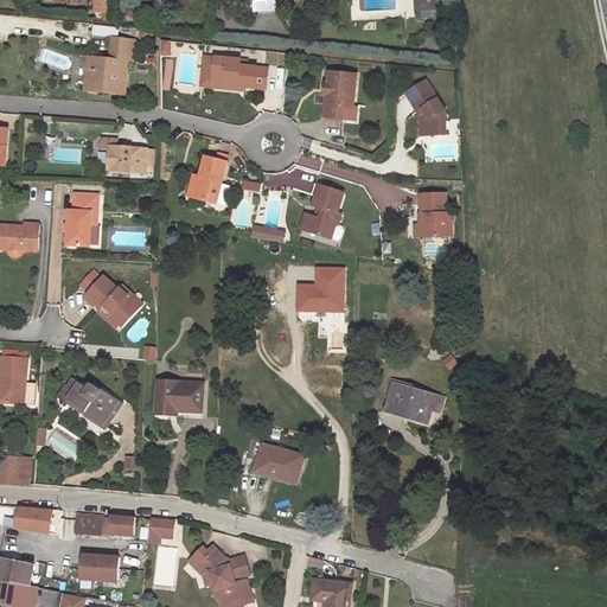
[(93,0),(94,13),(108,12),(107,0),(93,0)]
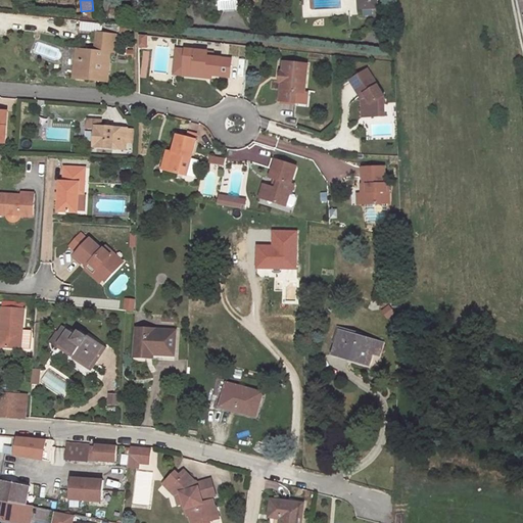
[(229,0),(234,10),(258,0),(229,0)]
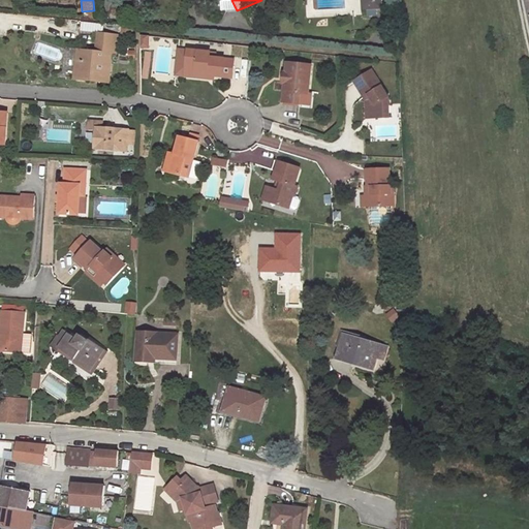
[(81,22),(80,30),(101,32),(102,25),(81,22)]
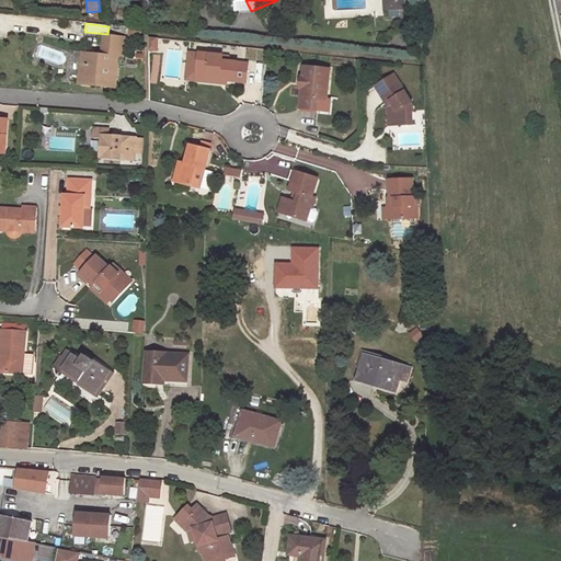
[(83,65),(80,83),(116,88),(118,59),(124,59),(125,38),(105,36),(103,55),(91,54),(90,66),(83,65)]
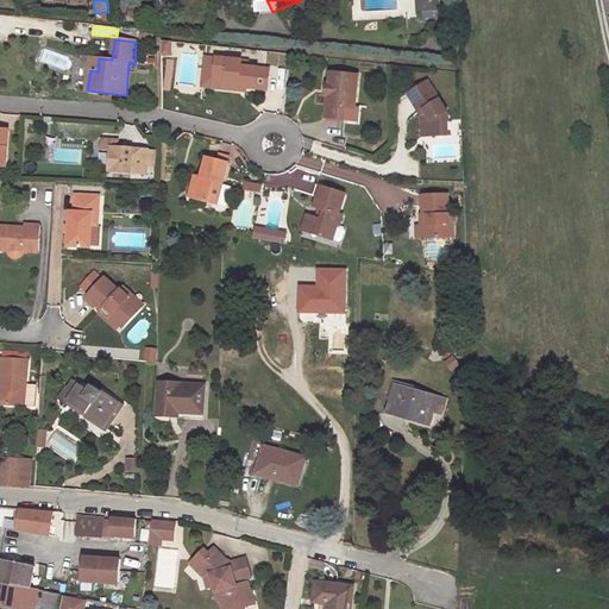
[(230,58),(218,56),(217,66),(228,67),(230,58)]
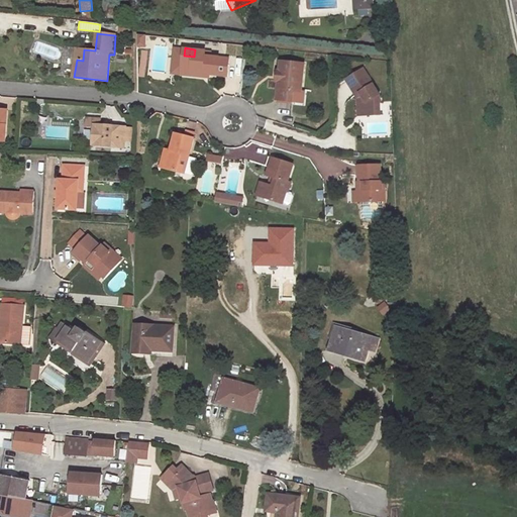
[(229,60),(206,57),(207,50),(195,49),(194,57),(184,56),(182,74),(192,75),(192,72),(210,74),(217,75),(218,73),(227,74),(227,76),(239,77),(241,60),(229,59),(229,60)]
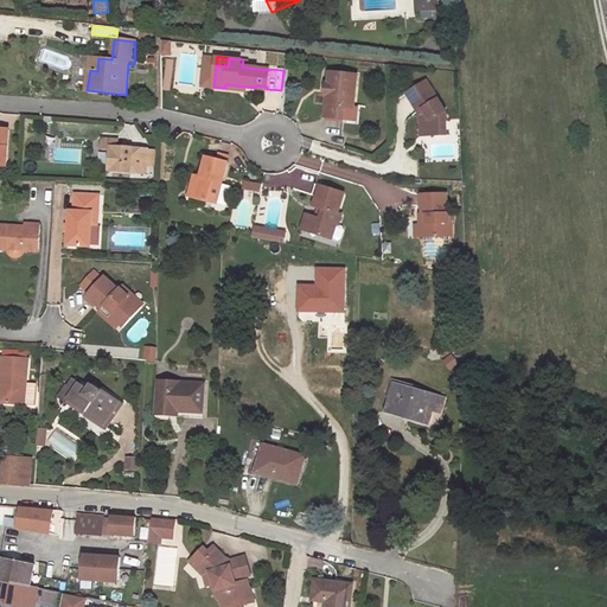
[(334,85),(333,95),(328,95),(326,117),(345,120),(346,108),(355,109),(359,76),(331,72),(330,84),(334,85)]
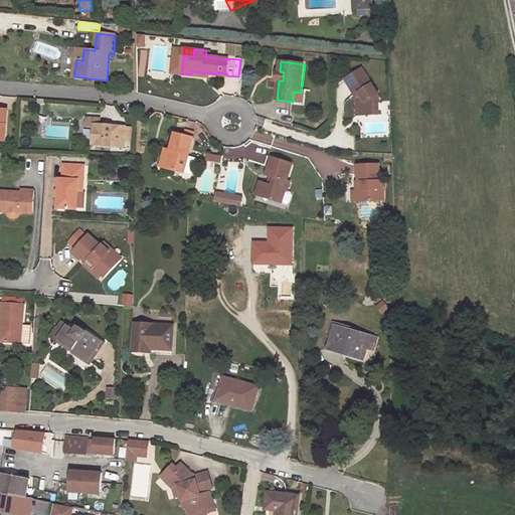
[(381,93),(359,70),(347,82),(359,95),(363,92),(365,95),(368,108),(373,111),(384,109),(381,93)]
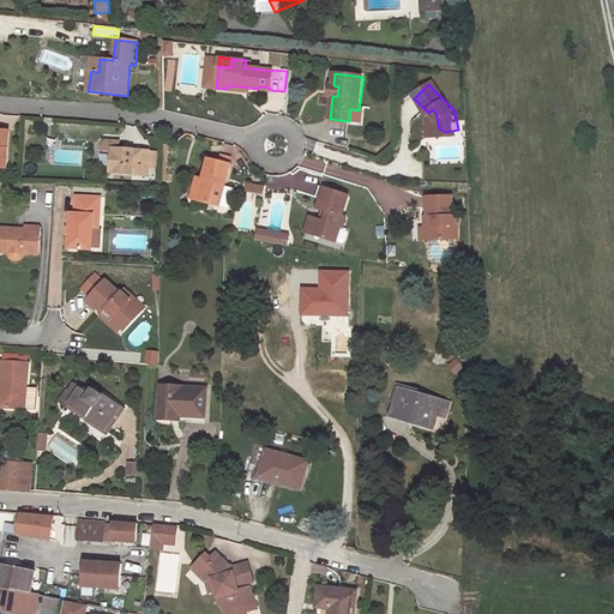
[(432,116),(437,134),(445,132),(439,128),(435,113),(433,109),(428,113),(432,116)]
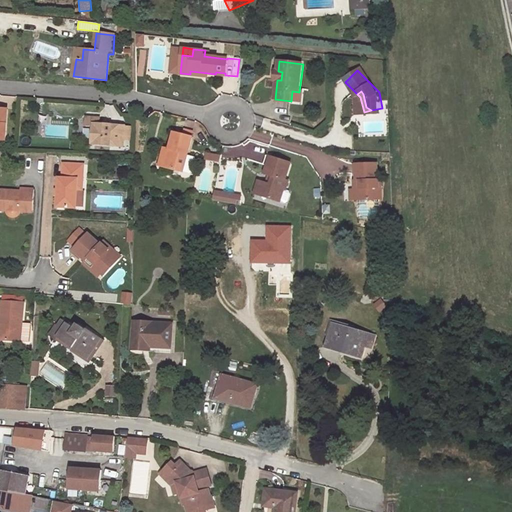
[(86,127),(92,127),(96,127),(97,123),(99,123),(100,119),(87,118),(86,127)]
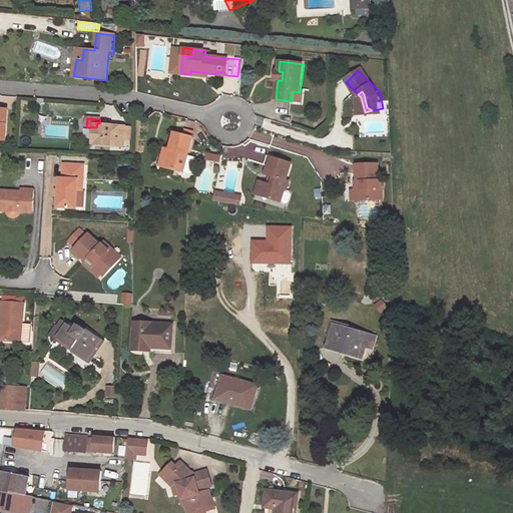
[(95,146),(123,149),(125,125),(99,123),(97,123),(96,127),(92,127),(91,142),(95,142),(95,146)]
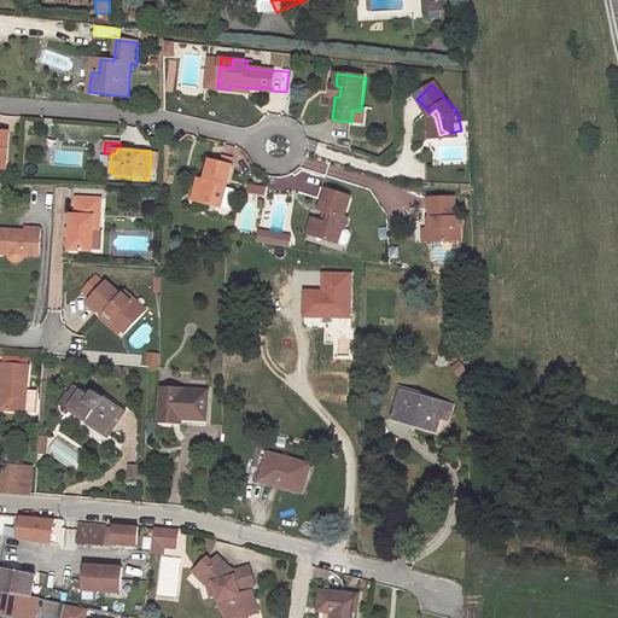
[(200,179),(196,200),(220,207),(231,164),(228,163),(231,157),(220,155),(219,162),(207,158),(202,179),(200,179)]
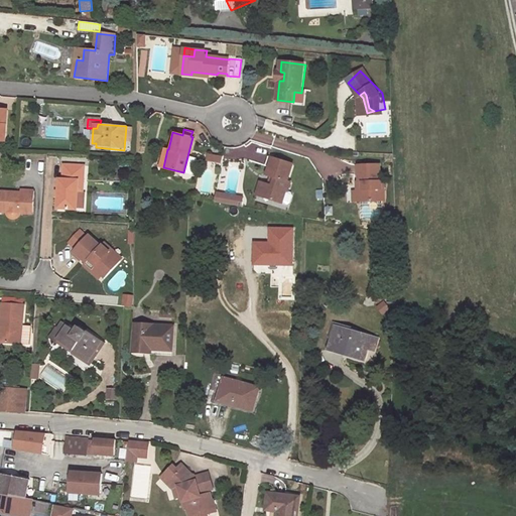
[(276,178),(274,186),(270,185),(267,184),(263,194),(271,197),(272,201),(283,204),(287,206),(291,204),(293,196),(291,191),(289,191),(291,182),(288,180),(293,164),(273,158),(270,167),(268,175),(273,176),(276,178)]
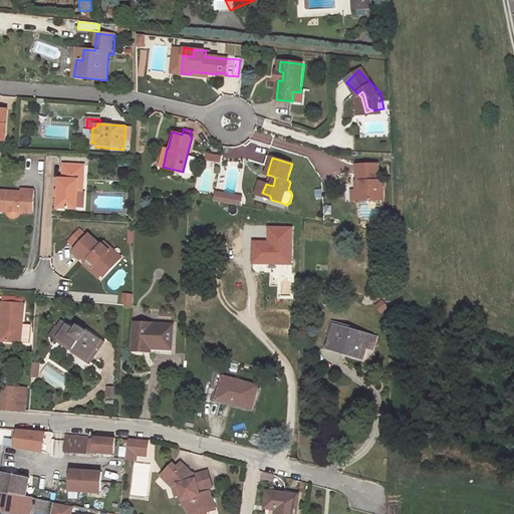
[(361,182),(362,189),(359,189),(360,201),(380,201),(381,201),(380,181),(379,181),(378,165),(357,165),(358,174),(358,182),(361,182)]
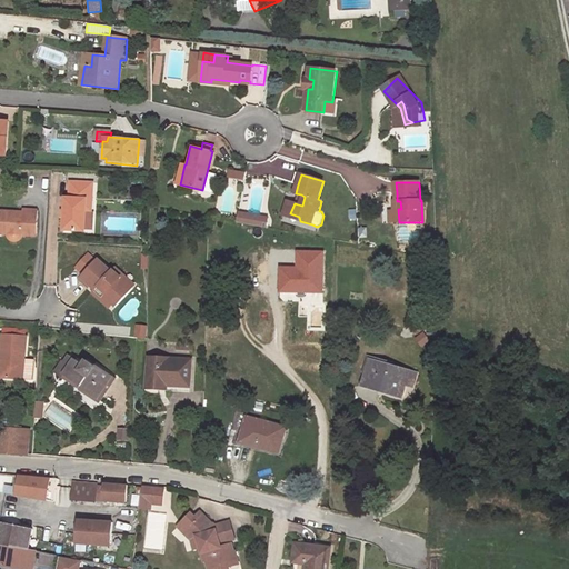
[(67,200),(66,213),(66,218),(65,232),(85,233),(87,212),(87,202),(92,202),(93,185),(72,183),(70,200),(67,200)]
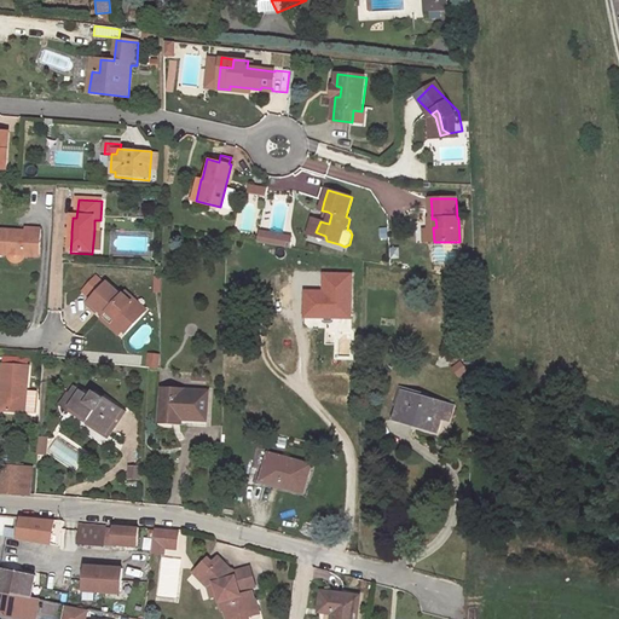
[(316,232),(320,221),(313,219),(308,235),(327,241),(325,236),(316,232)]
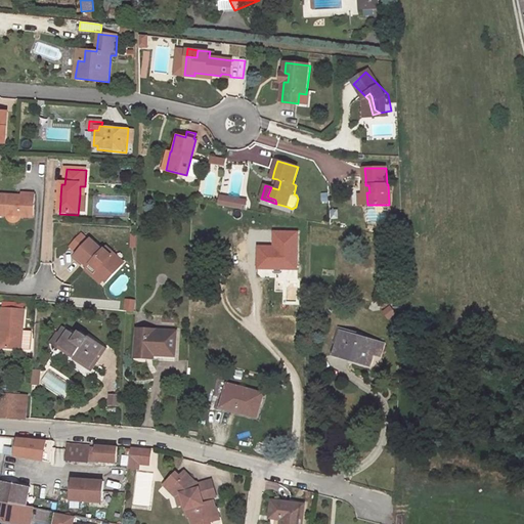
[(22,198),(0,197),(0,200),(0,217),(7,218),(8,220),(9,222),(11,223),(13,224),(16,223),(18,222),(20,220),(20,219),(33,219),(34,199),(22,198)]
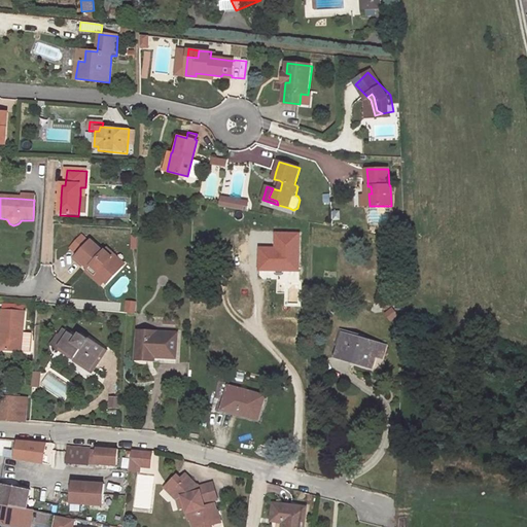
[(370,224),(390,224),(390,213),(380,213),(380,210),(370,210),(370,224)]
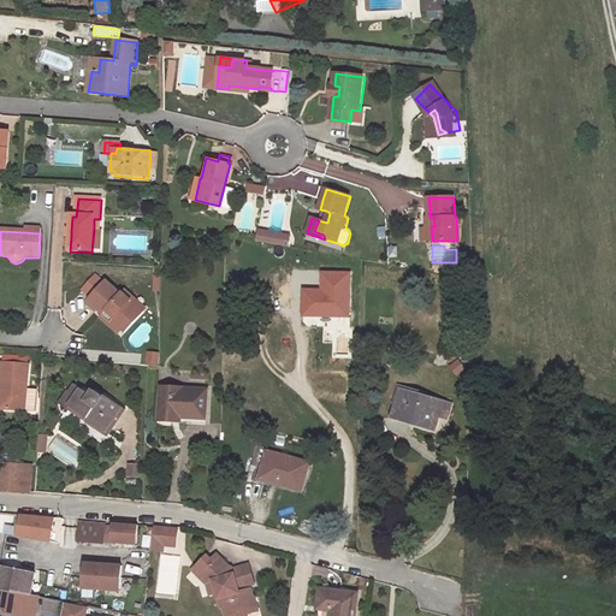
[(320,272),(320,290),(302,290),(302,315),(349,317),(349,291),(349,273),(320,272)]
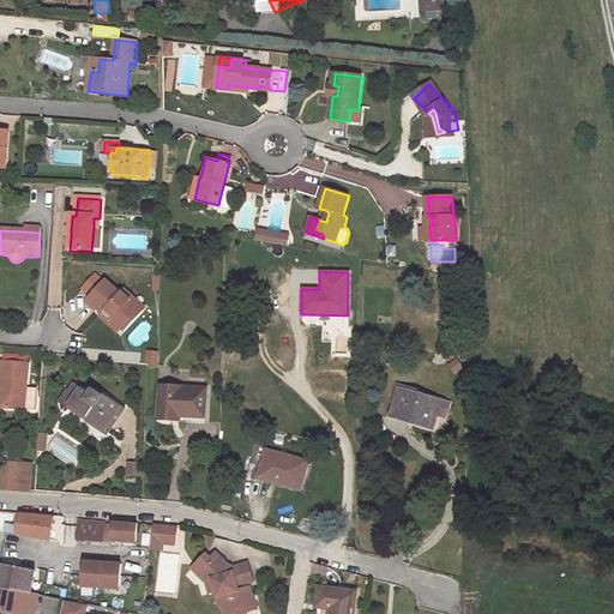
[(107,312),(115,319),(112,323),(121,331),(122,330),(132,319),(134,321),(143,312),(131,302),(133,299),(124,290),(120,295),(106,283),(104,286),(96,277),(83,292),(91,299),(89,302),(98,311),(103,315),(107,312)]
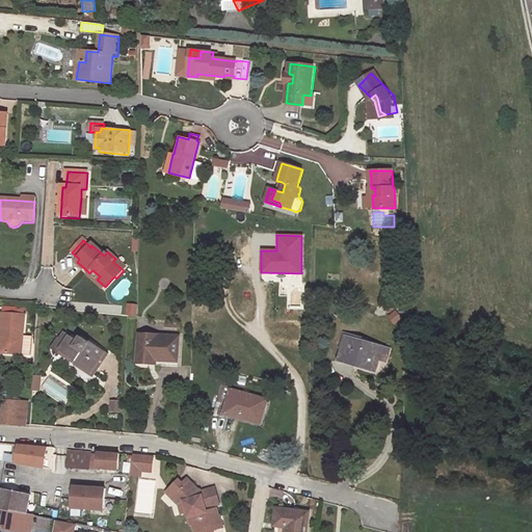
[(126,268),(115,259),(113,262),(124,270),(126,268)]
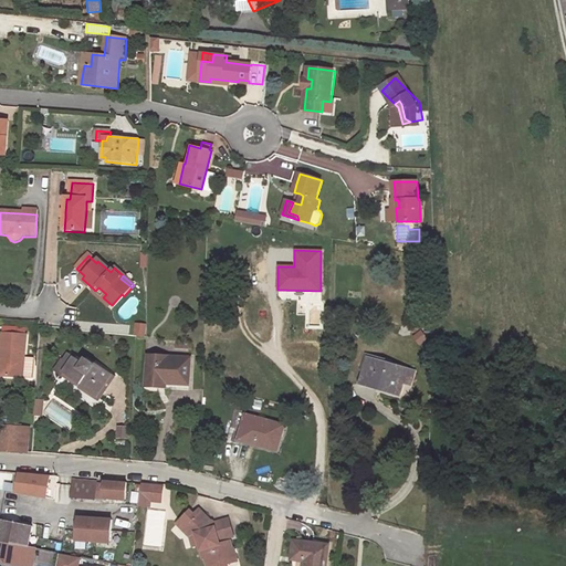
[(80,281),(88,289),(91,286),(82,279),(80,281)]
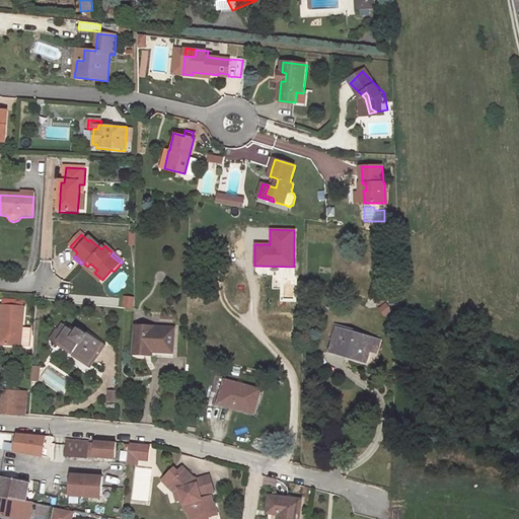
[(85,269),(92,275),(100,282),(102,280),(94,273),(97,270),(90,264),(87,267),(85,269)]
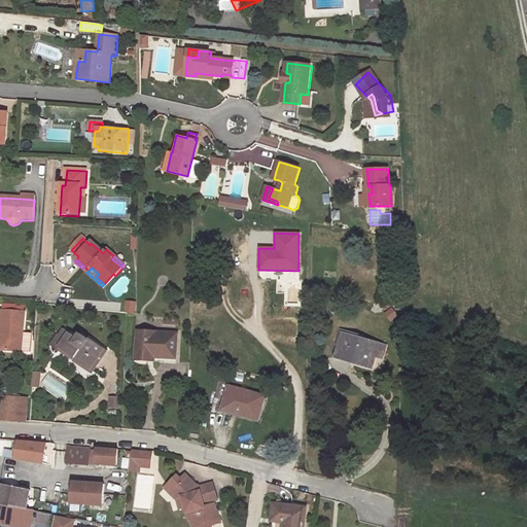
[(113,274),(105,283),(108,285),(115,276),(113,274)]
